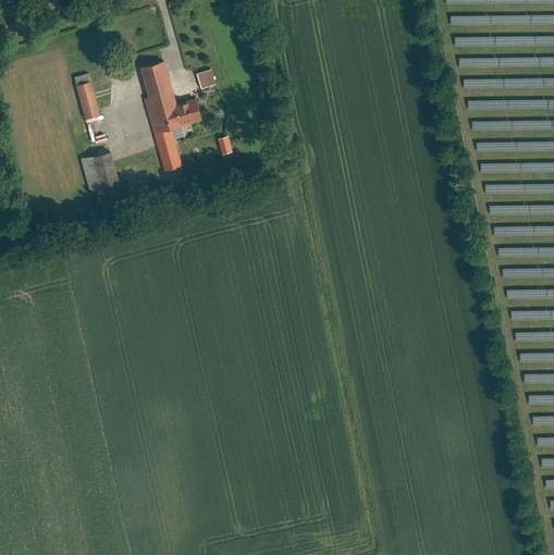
[(143,100),(165,170),(181,164),(171,132),(202,121),(195,98),(177,103),(163,61),(138,69),(148,98),(143,100)]
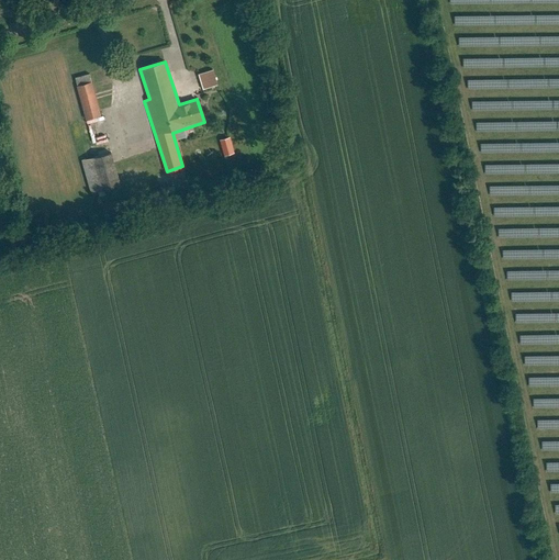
[(198,76),(202,90),(220,85),(215,70),(198,76)]
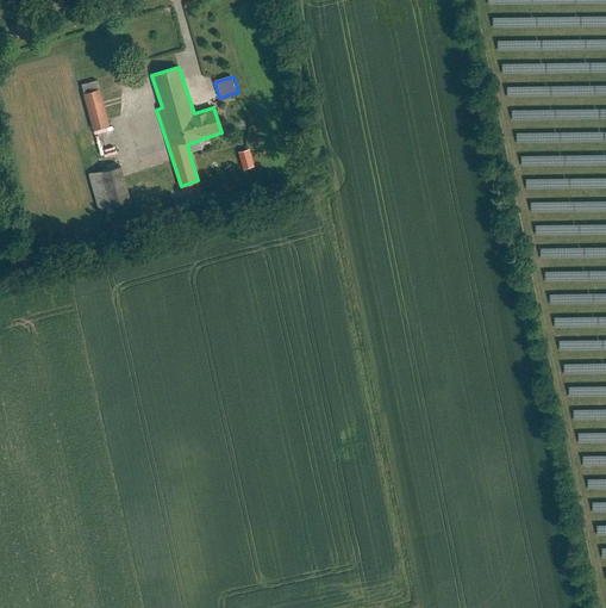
[(99,157),(114,153),(98,90),(81,94),(99,157)]
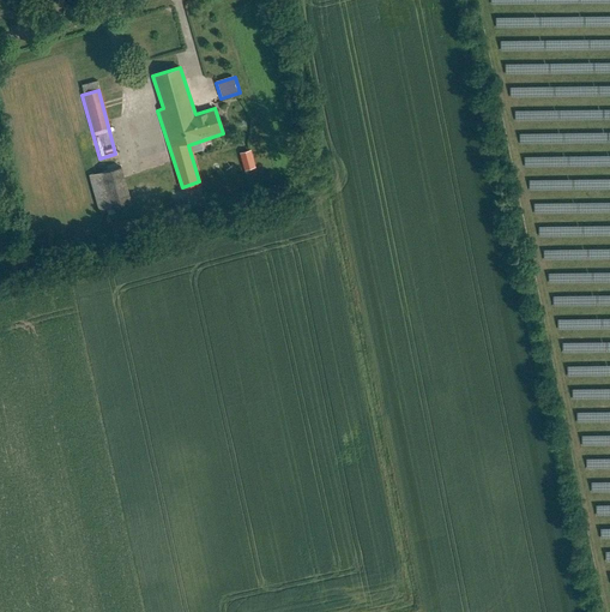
[(251,150),(239,155),(245,172),(257,168),(251,150)]
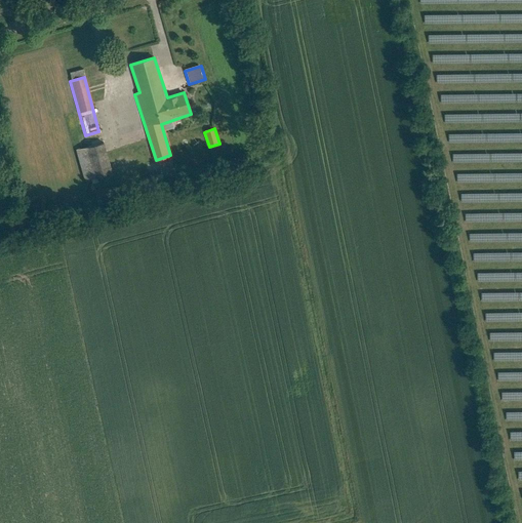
[(77,150),(85,182),(112,175),(104,144),(77,150)]
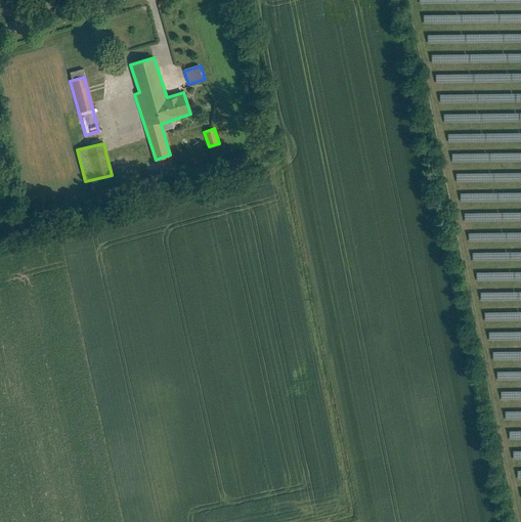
All buildings are outlined.
